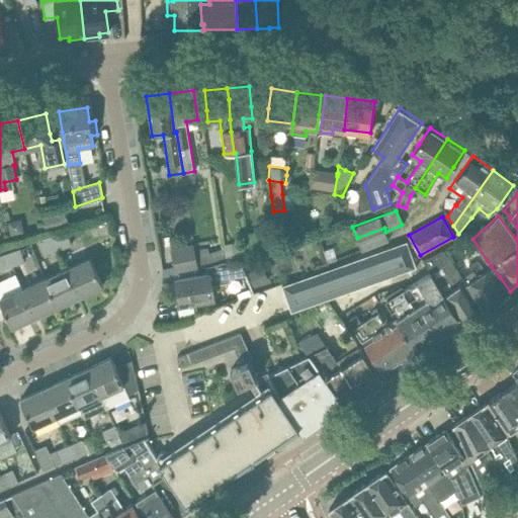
[(357,238),(361,250),(389,239),(385,232),(384,228),(357,238)]
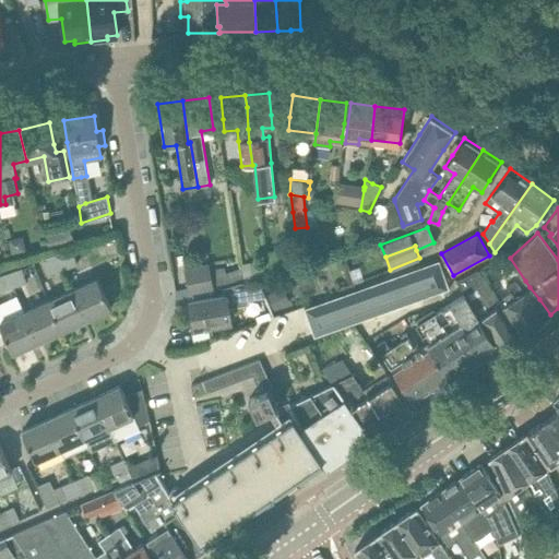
[(63,269),(59,254),(58,254),(56,249),(45,253),(46,259),(45,259),(49,273),(63,269)]
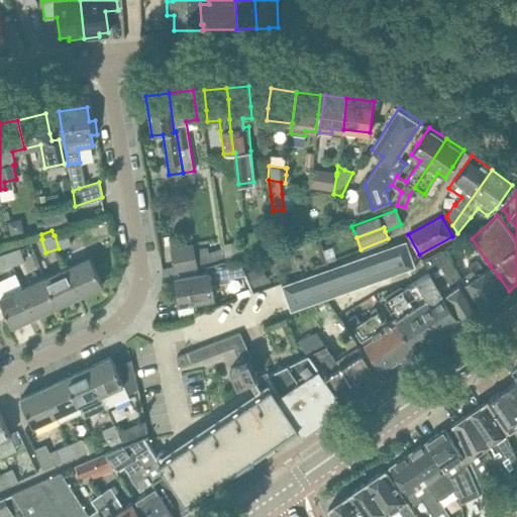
[(55,235),(59,248),(71,244),(67,231),(55,235)]
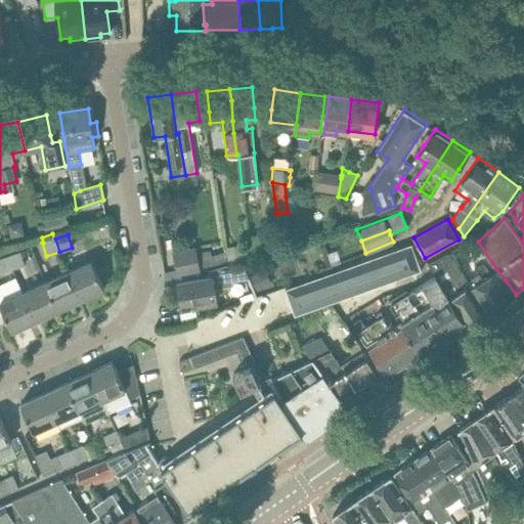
[(411,243),(286,288),(295,314),(421,270),(411,243)]
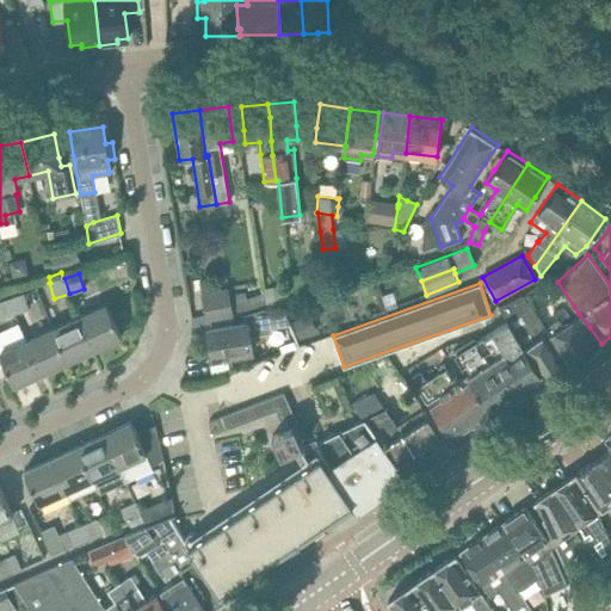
[(264,291),(263,291),(265,307),(267,314),(283,309),(284,308),(289,306),(284,284),(263,288),(264,291)]
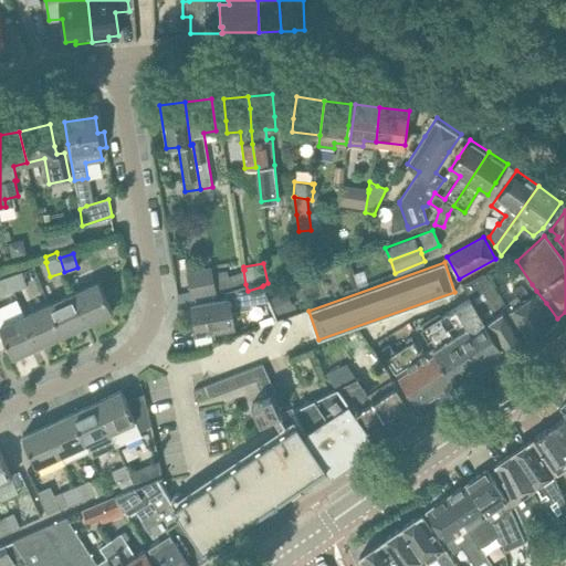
[(213,272),(211,272),(210,266),(208,268),(186,272),(191,297),(213,293),(216,293),(217,293),(213,272)]
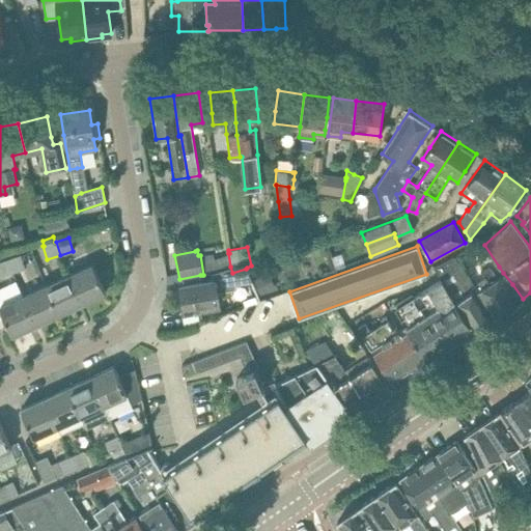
[(203,275),(211,273),(230,267),(228,253),(227,253),(228,254),(215,258),(213,252),(200,255),(203,275)]
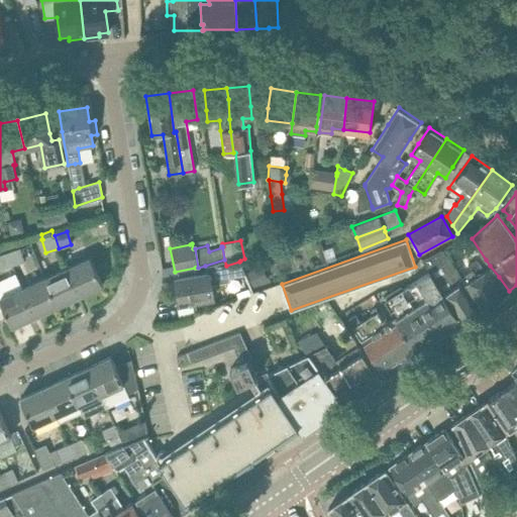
[(11,266),(24,261),(20,247),(7,252),(11,266)]
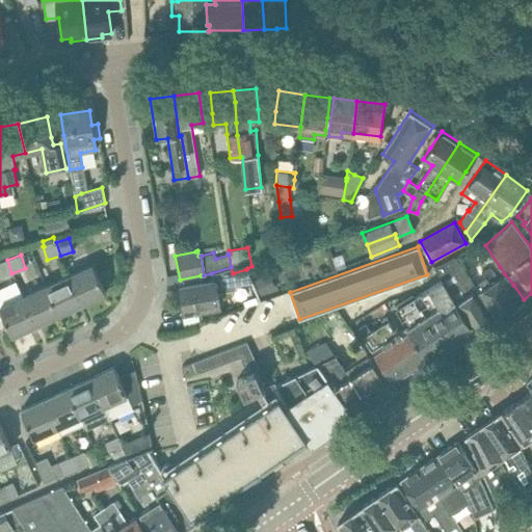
[(495,319),(474,286),(474,285),(455,256),(434,266),(443,280),(474,328),(476,331),(495,319)]
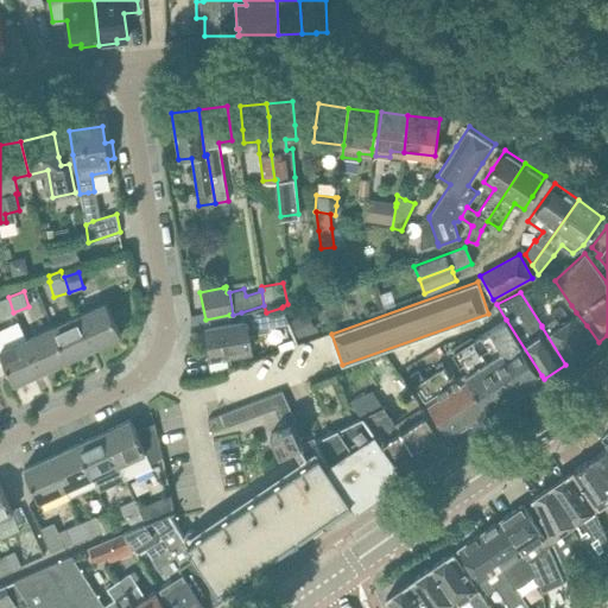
[(13,312),(8,297),(0,299),(0,316),(0,317),(13,312)]
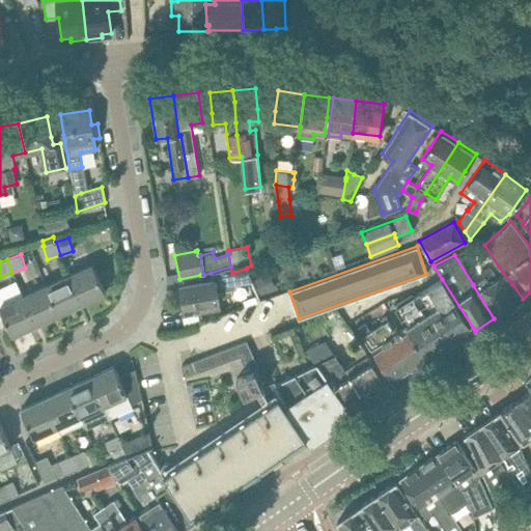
[(92,263),(70,274),(82,303),(106,292),(92,263)]
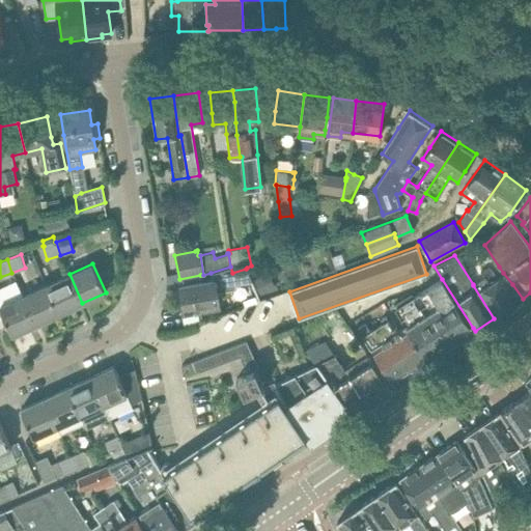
[(212,280),(180,286),(186,311),(205,307),(219,305),(217,291),(217,290),(235,287),(235,282),(252,280),(248,271),(232,273),(230,267),(211,273),(212,280)]
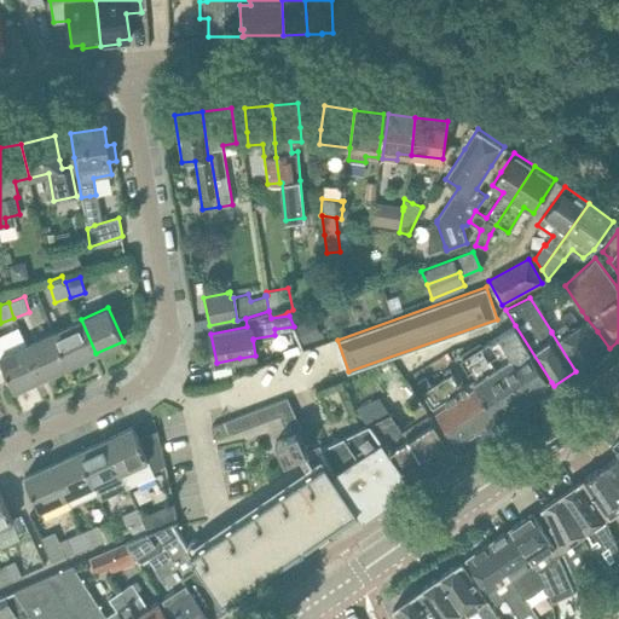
[(597,331),(586,318),(579,323),(571,311),(560,317),(565,323),(551,331),(551,333),(576,371),(609,348),(597,331)]
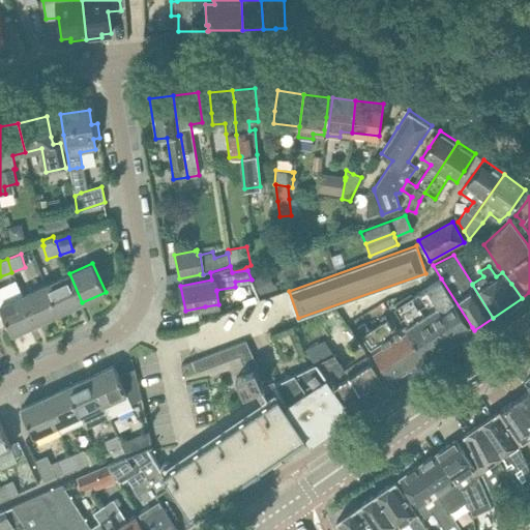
[(69,273),(46,285),(59,313),(82,302),(69,273)]
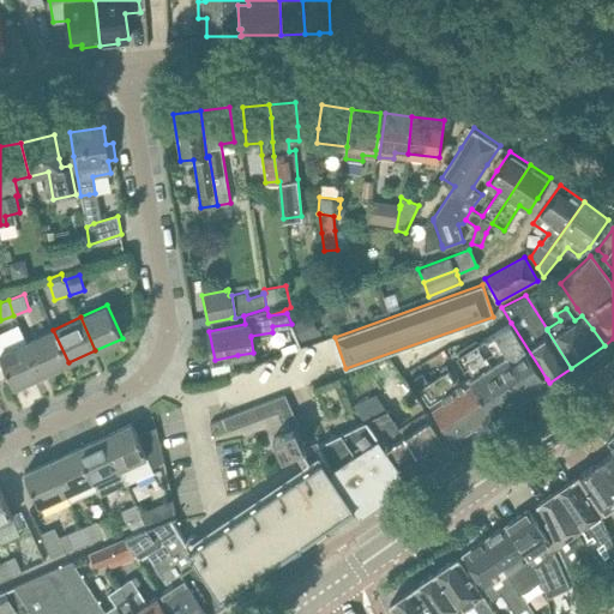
[(475,338),(458,348),(469,366),(485,356),(512,402),(547,379),(511,323),(477,343),(475,338)]
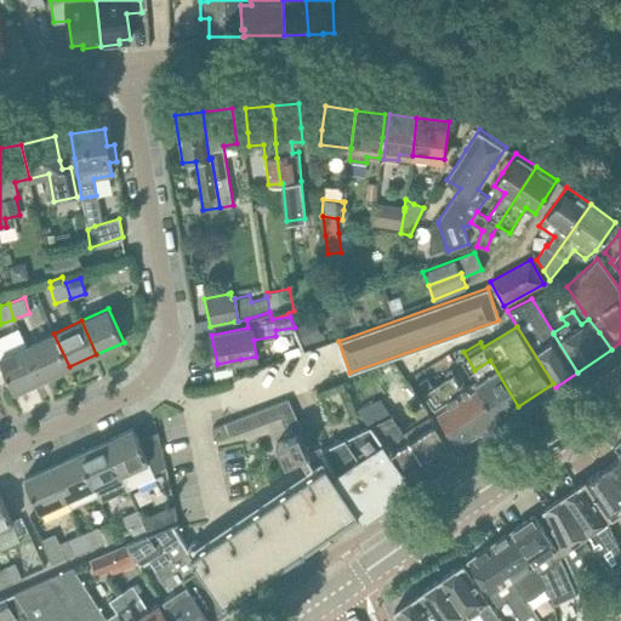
[(53,334),(27,346),(41,379),(69,366),(53,334)]
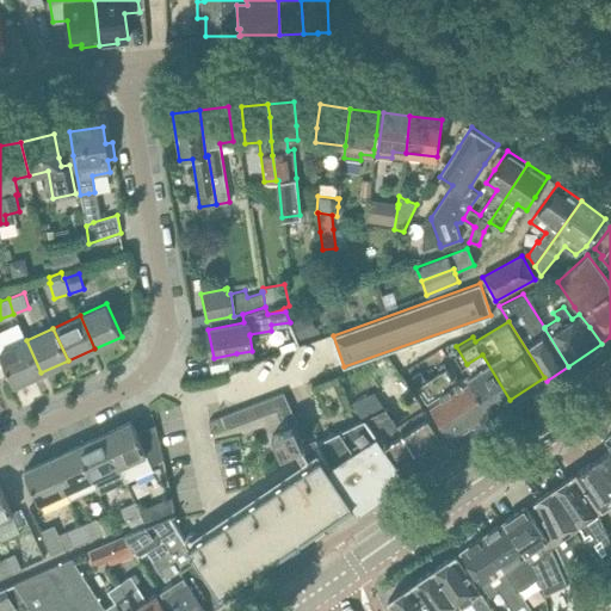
[(26,340),(0,351),(0,355),(14,386),(41,372),(26,340)]
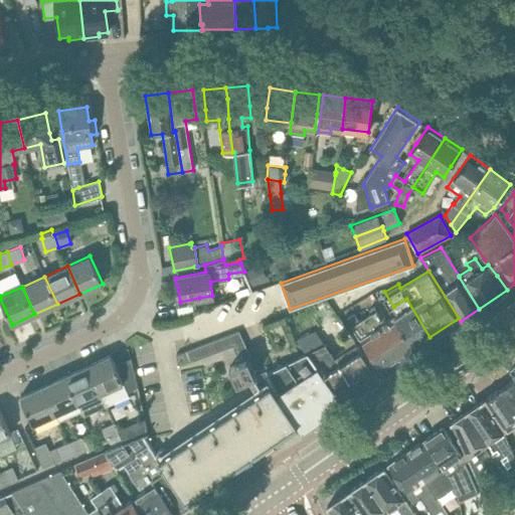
[(430,337),(406,299),(393,307),(397,314),(384,323),(373,307),(369,310),(371,313),(359,321),(354,314),(347,318),(380,368),(419,343),(430,337)]
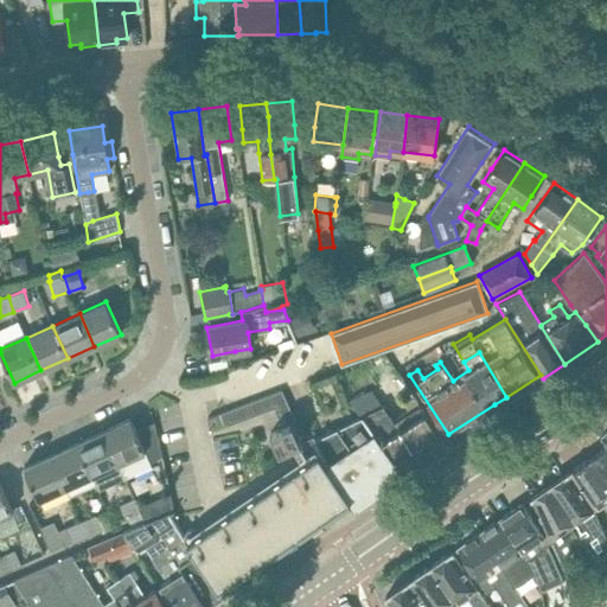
[(269,410),(274,408),(274,409),(279,408),(275,401),(286,396),(282,389),(264,396),(269,410)]
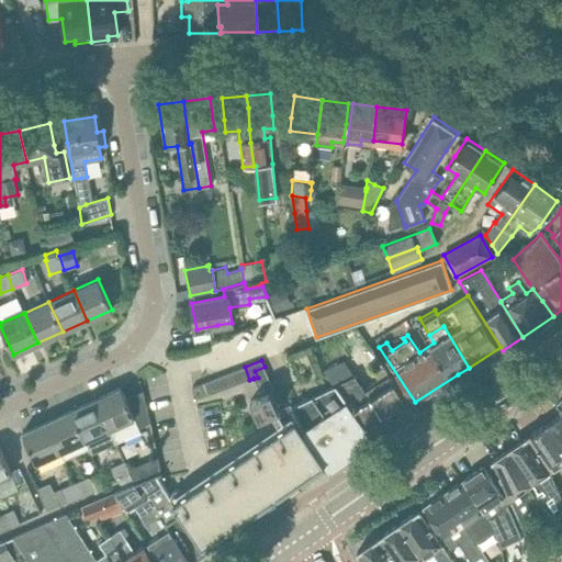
[(366,390),(355,374),(353,374),(347,360),(326,370),(334,385),(336,384),(338,388),(352,408),(375,441),(415,415),(403,396),(389,374),(366,390)]
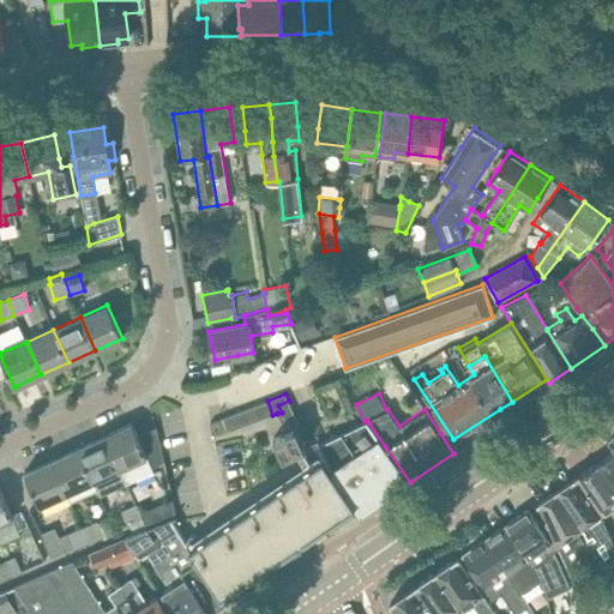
[(263,417),(272,415),(268,401),(258,404),(263,417)]
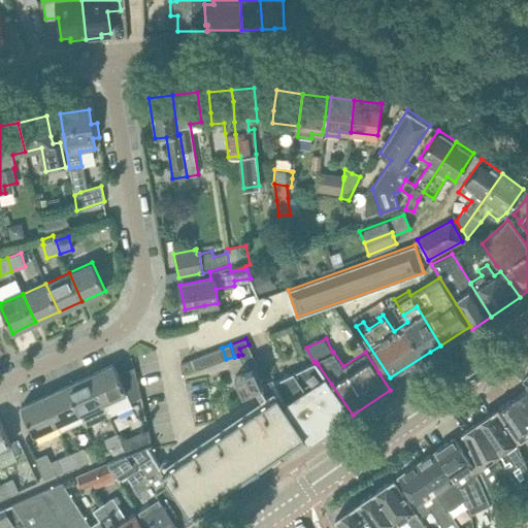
[(238,356),(242,364),(254,358),(249,344),(239,349),(242,355),(238,356)]
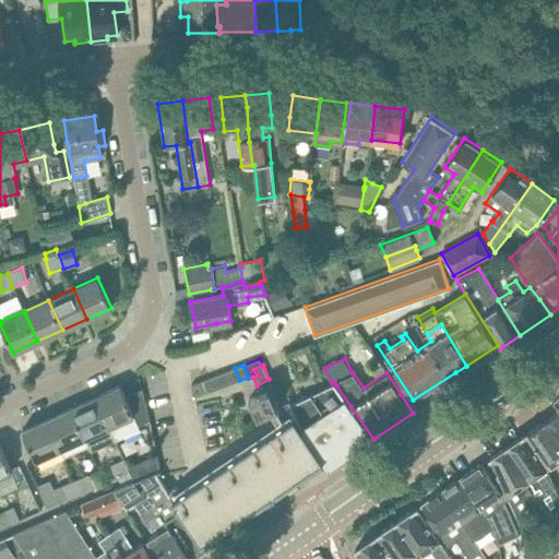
[(232,383),(239,380),(235,368),(227,371),(232,383)]
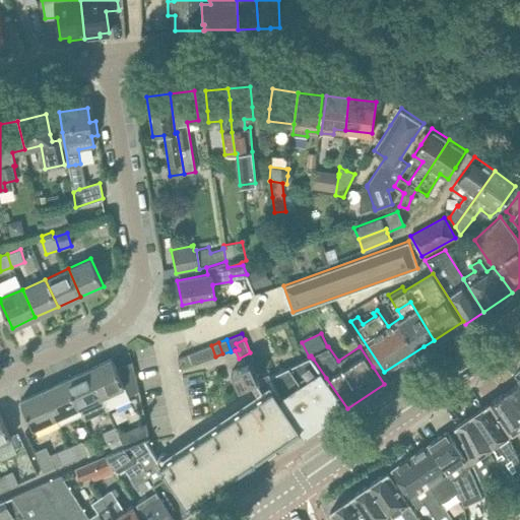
[(207,360),(215,356),(211,345),(203,348),(207,360)]
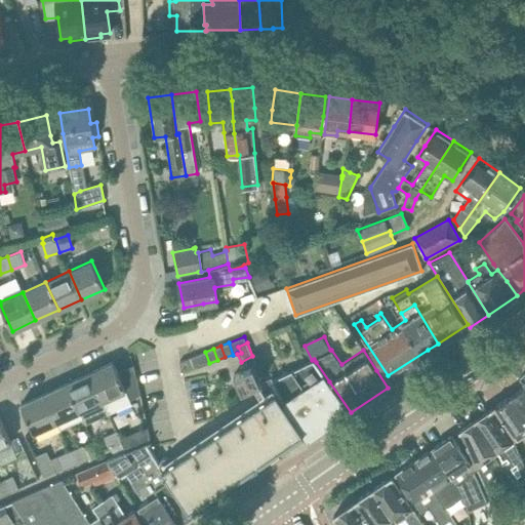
[(202,366),(209,363),(205,352),(198,354),(202,366)]
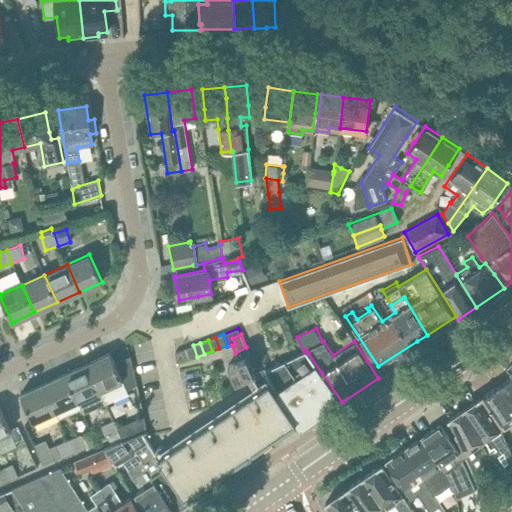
[(193,345),(185,348),(188,357),(189,359),(197,357),(193,345)]
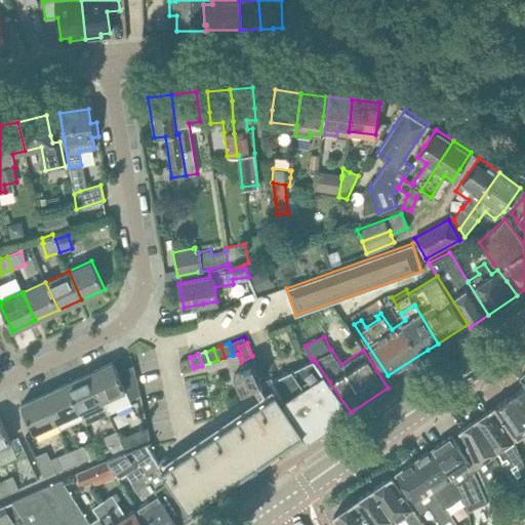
[(241,362),(244,369),(253,365),(255,363),(252,356),(241,362)]
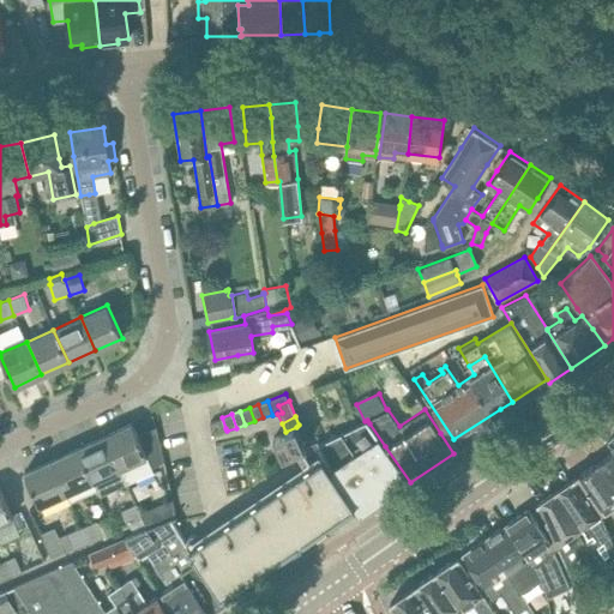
[(209,422),(211,431),(226,428),(222,417),(209,422)]
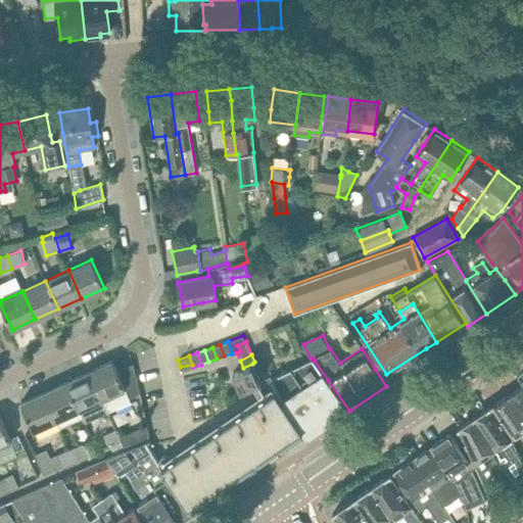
[(307,439),(349,411),(328,380),(315,361),(313,358),(311,359),(272,378),(283,401),(307,439)]
